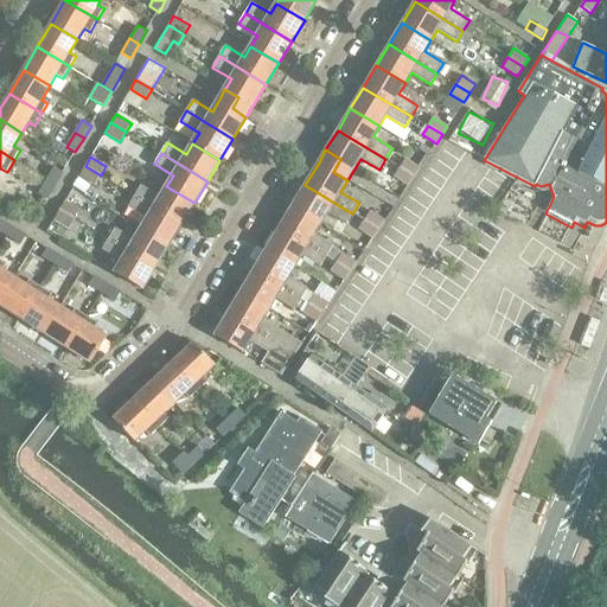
[(400,167),(414,177),(420,168),(406,159),(400,167)]
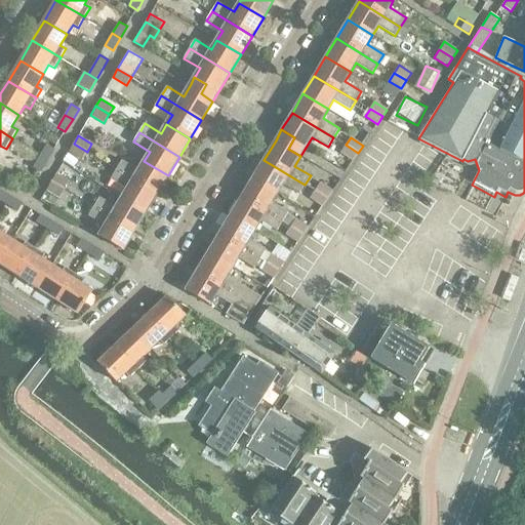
[(82,160),(87,152),(74,144),(69,152),(82,160)]
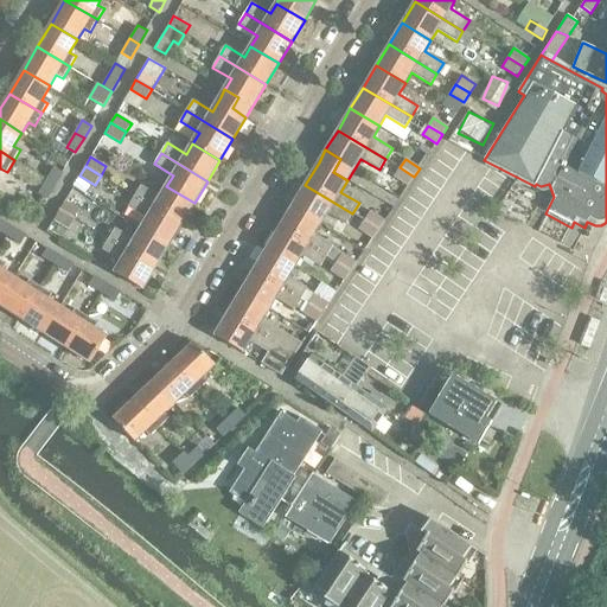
[(55,167),(48,179),(56,185),(63,172),(55,167)]
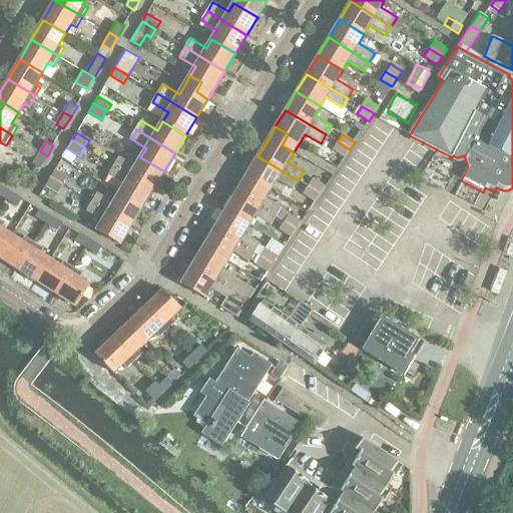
[(350,149),(338,141),(334,149),(345,156),(350,149)]
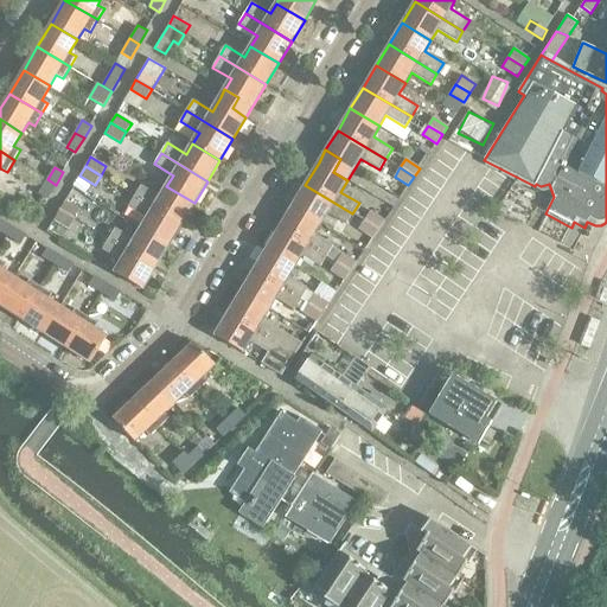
[(385,190),(400,199),(408,185),(395,177),(385,190)]
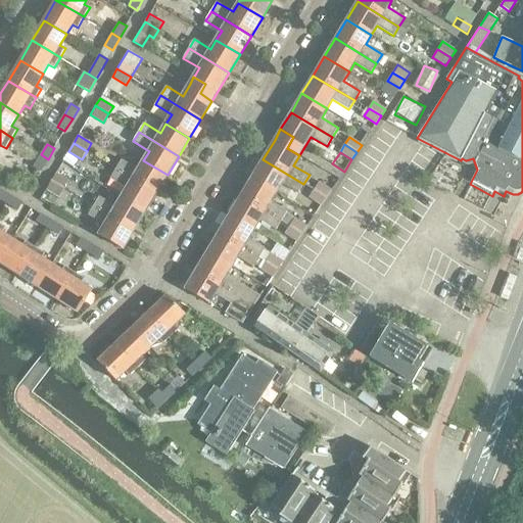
[(41,172),(48,159),(41,154),(33,167),(41,172)]
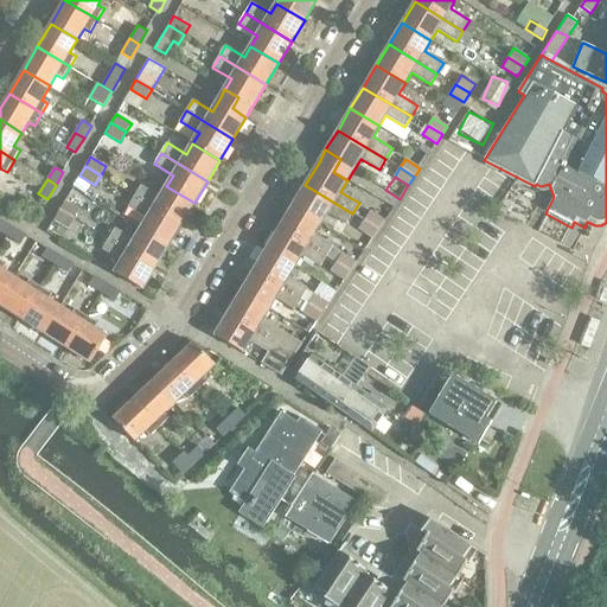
[(305,185),(293,206),(321,223),(327,213),(346,224),(352,213),(305,185)]
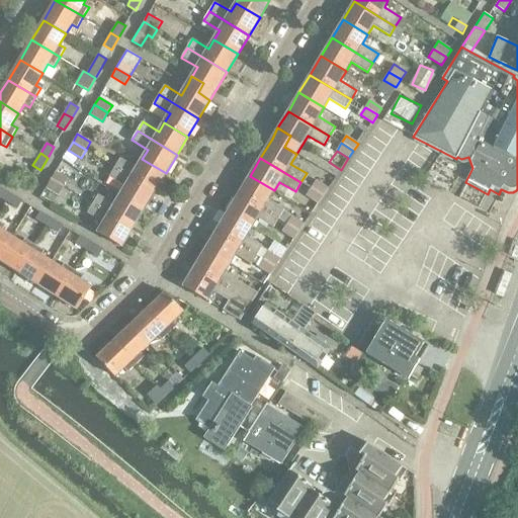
[(142,159),(137,168),(120,159),(115,168),(155,191),(166,173),(142,159)]
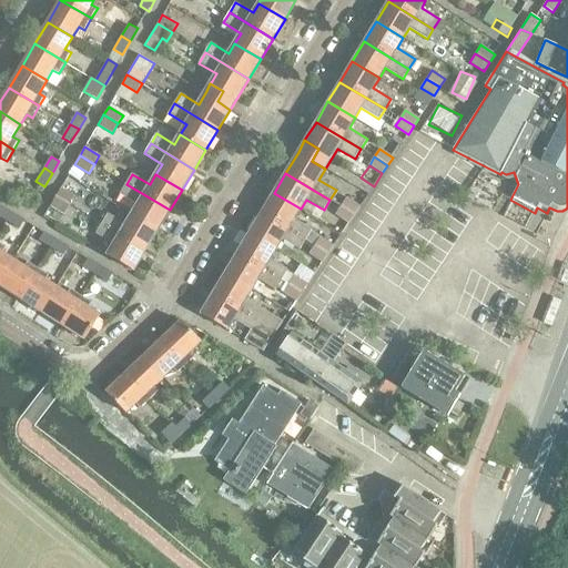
[(66,180),(56,195),(70,204),(80,188),(66,180)]
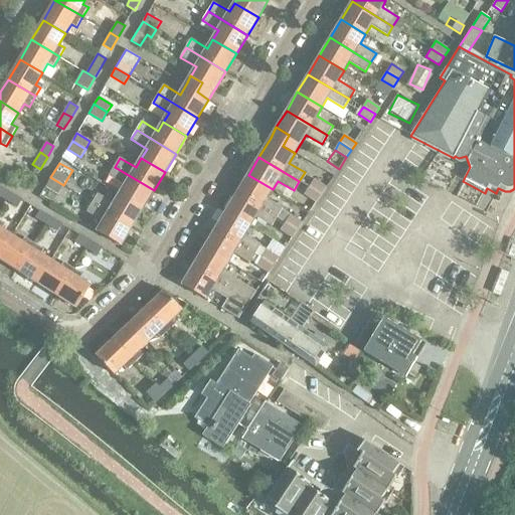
[(125,185),(119,194),(143,208),(154,190),(115,167),(109,176),(125,185)]
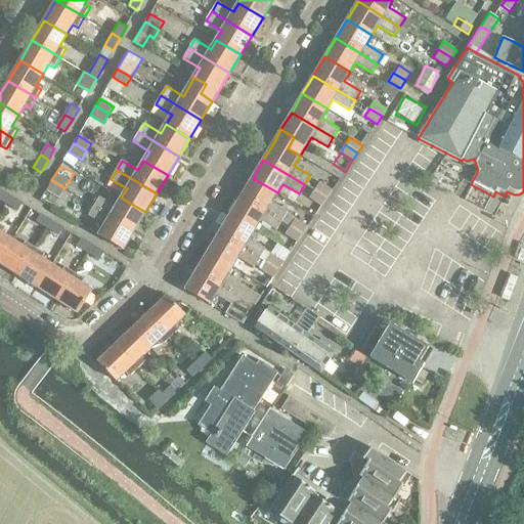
[(253,178),(242,195),(282,221),(291,226),(302,234),(307,227),(287,213),(288,212),(272,202),(277,192),(253,178)]
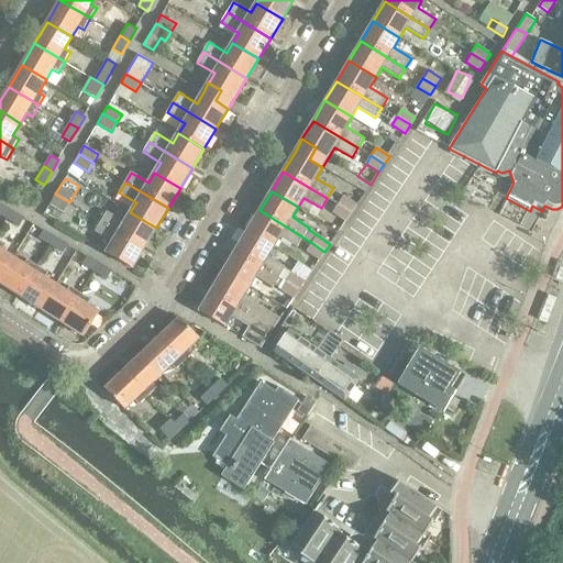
[(64,212),(69,202),(55,194),(50,203),(64,212)]
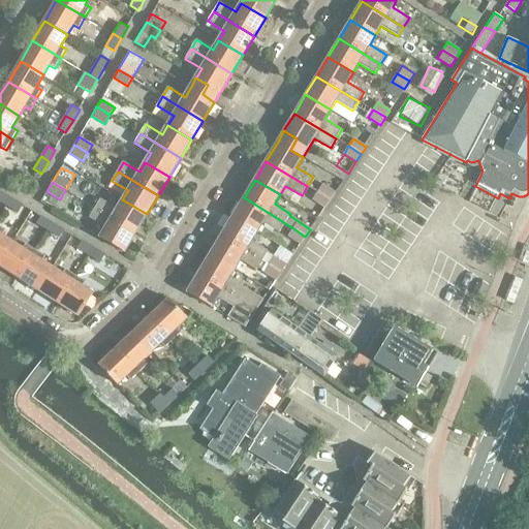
[(322,184),(317,192),(330,200),(335,192),(322,184)]
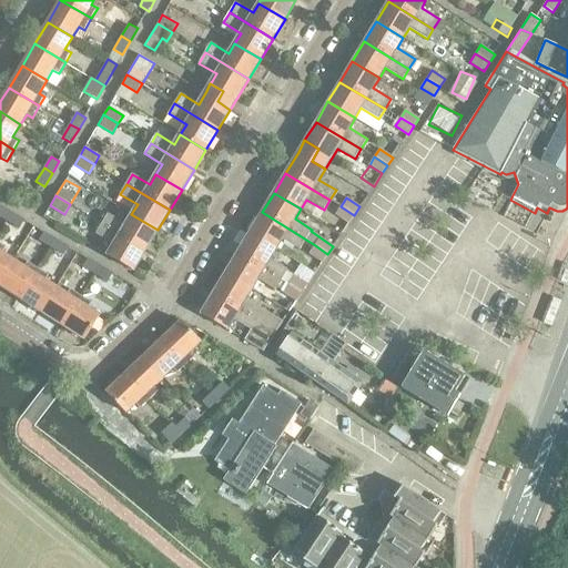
[(0,205),(0,216),(7,222),(12,213),(0,205)]
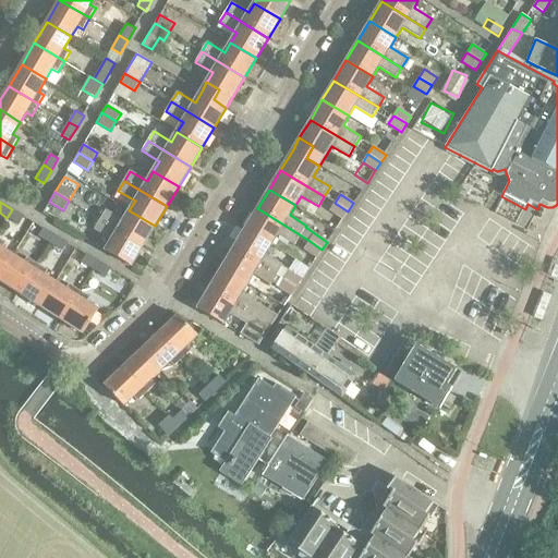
[(335,203),(330,210),(342,219),(348,211),(335,203)]
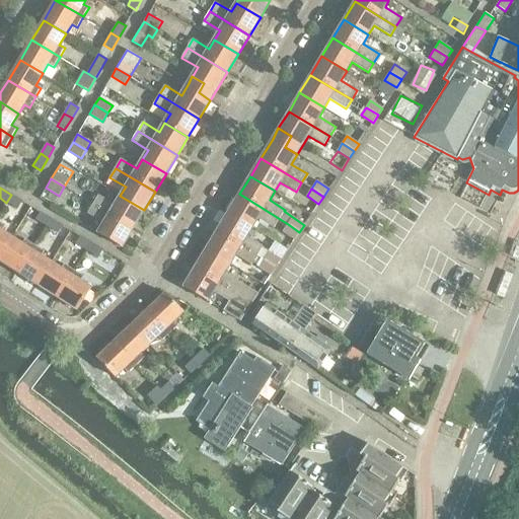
[(239,194),(228,213),(252,228),(257,219),(274,228),(280,219),(239,194)]
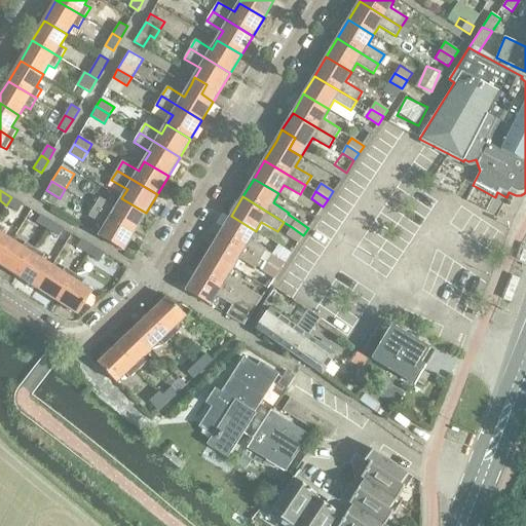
[(24,203),(11,197),(6,205),(19,212),(24,203)]
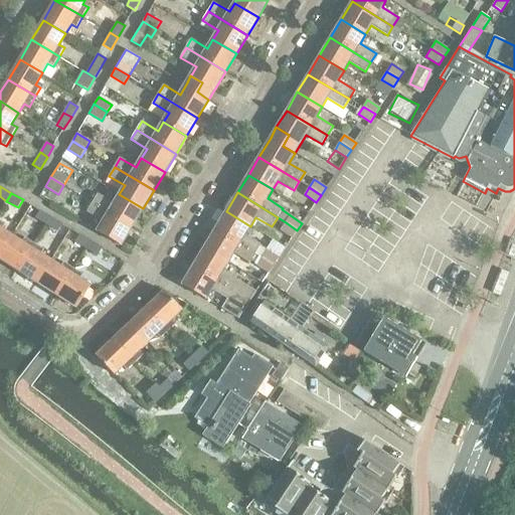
[(119,194),(114,203),(99,194),(93,203),(132,226),(143,208),(119,194)]
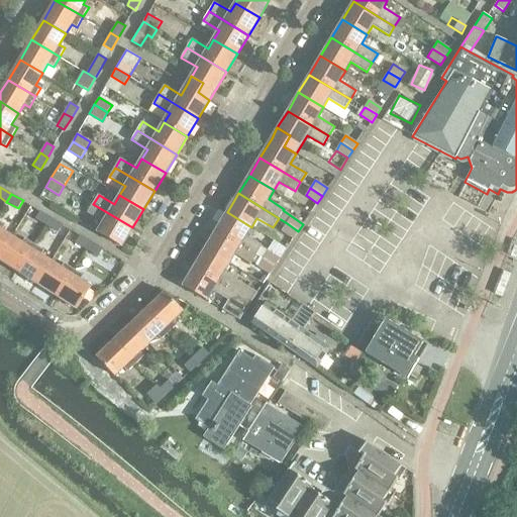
[(21,210),(27,213),(31,205),(26,202),(21,210)]
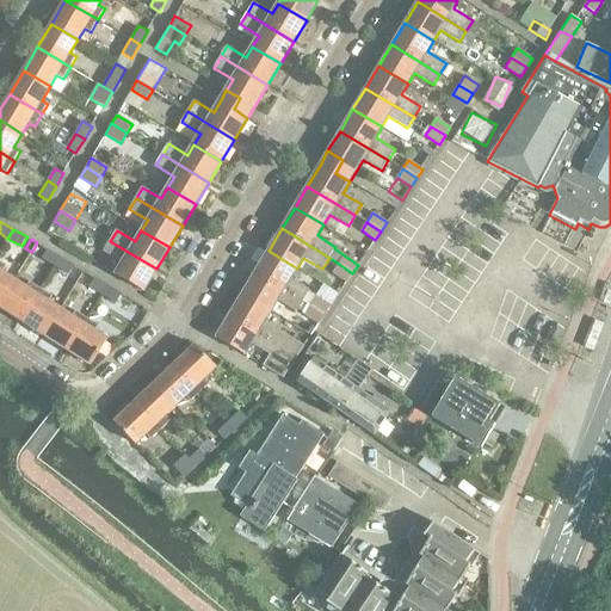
[(144,289),(156,269),(110,241),(104,252),(122,263),(116,272),(144,289)]
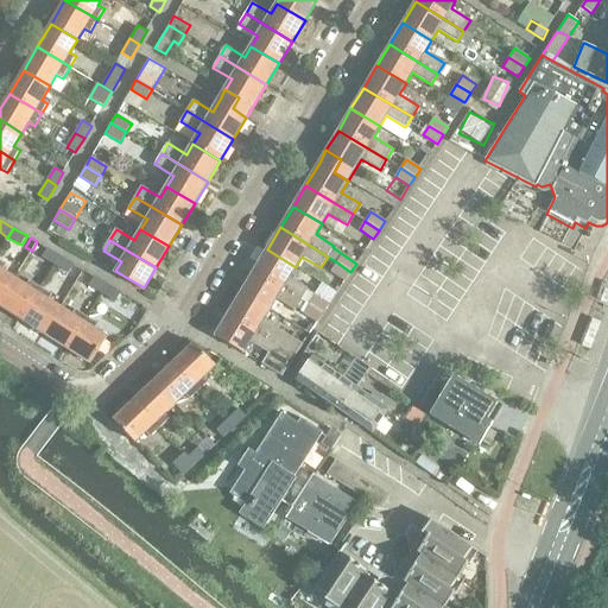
[(42,258),(55,265),(61,255),(48,248),(42,258)]
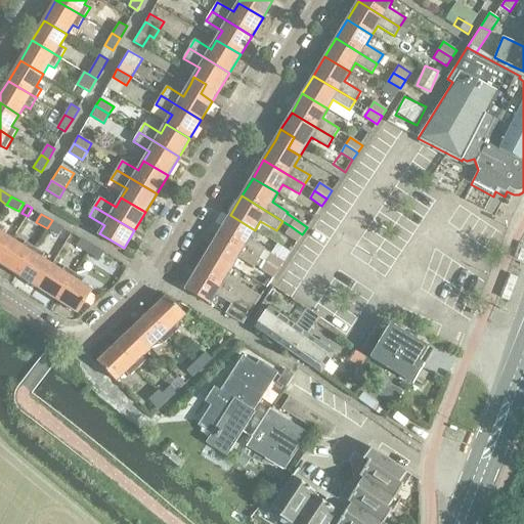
[(230,215),(219,233),(260,258),(266,262),(278,270),(284,263),(265,251),(266,249),(250,238),(255,230),(230,215)]
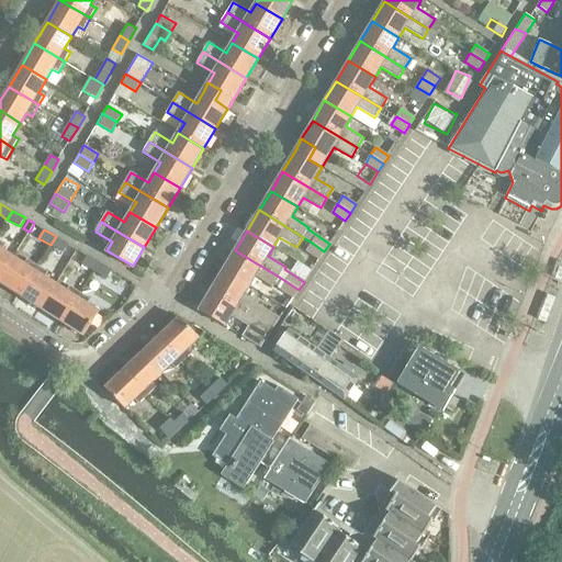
[(68,244),(56,236),(51,245),(63,253),(68,244)]
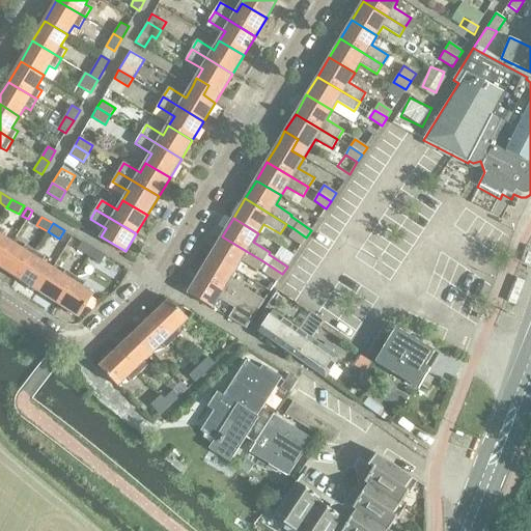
[(0,261),(12,242),(3,235),(5,232),(0,228),(0,261)]
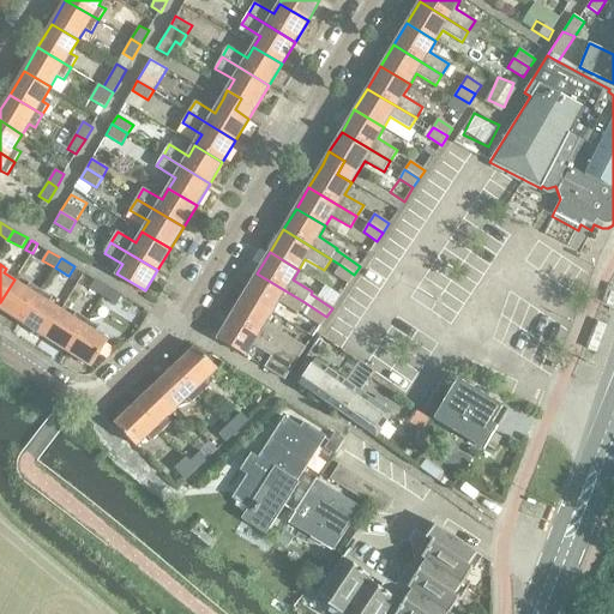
[(335,274),(349,283),(354,275),(341,265),(335,274)]
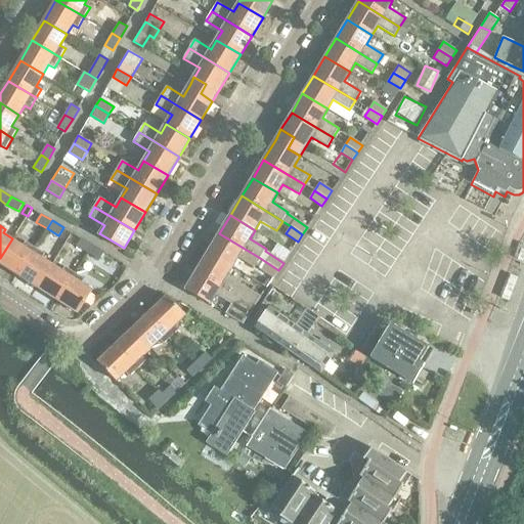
[(219,233),(208,252),(232,267),(238,258),(255,268),(260,258),(219,233)]
